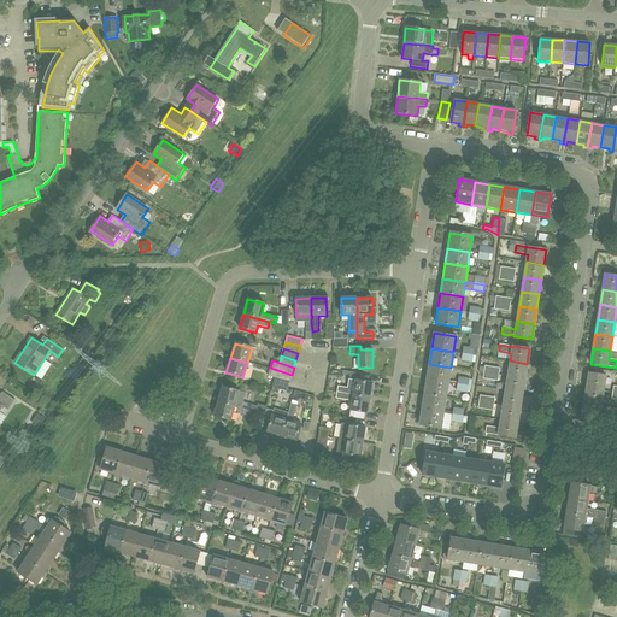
[(510,360),(507,376),(524,378),(527,364),(510,360)]
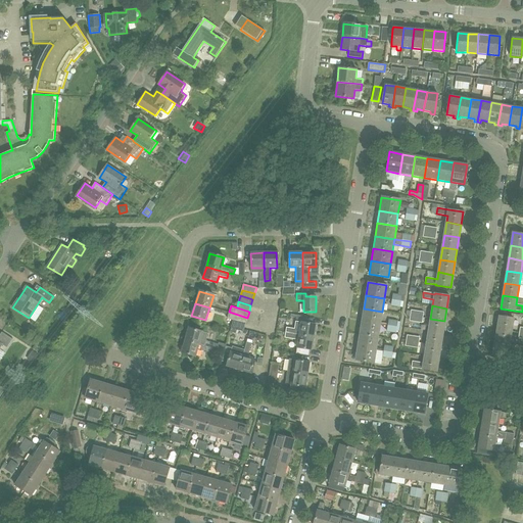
[(364,308),(362,321),(380,324),(382,312),(364,308)]
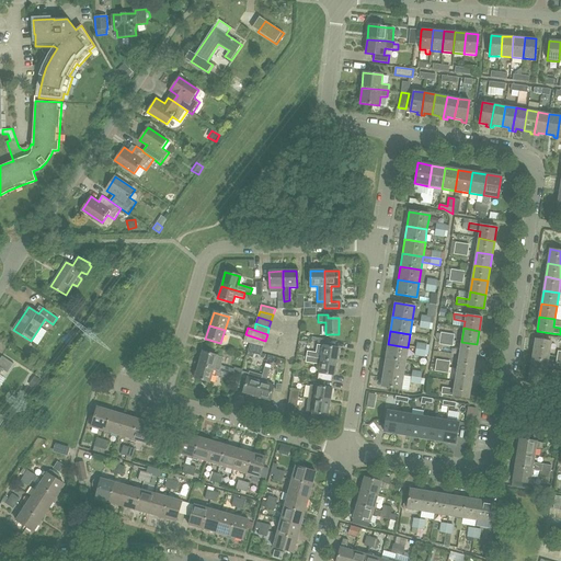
[(245,334),(243,341),(250,343),(263,346),(265,341),(245,334)]
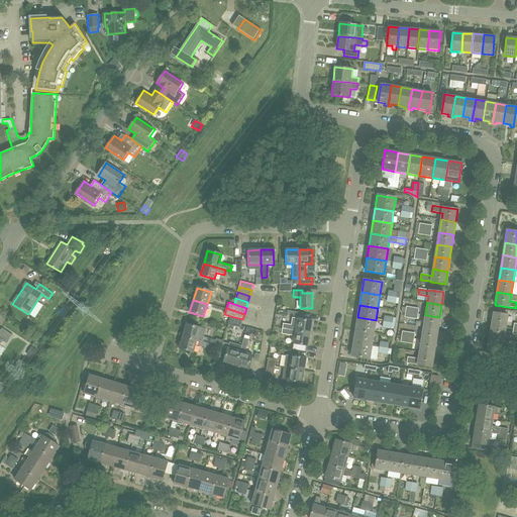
[(494,312),(492,325),(505,327),(508,314),(494,312)]
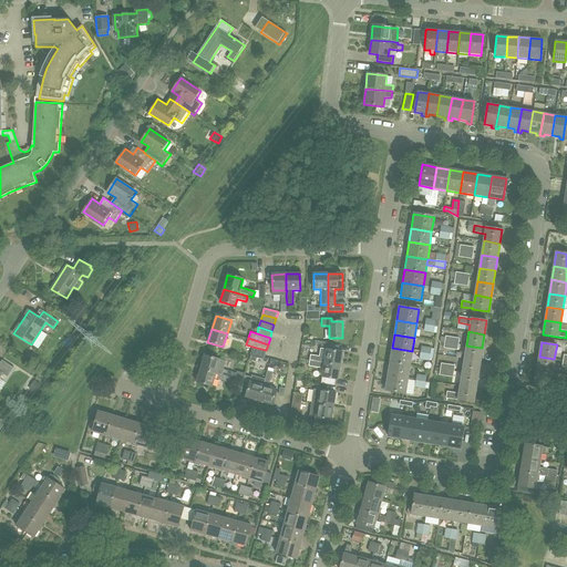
[(466,346),(464,359),(480,361),(482,348),(466,346)]
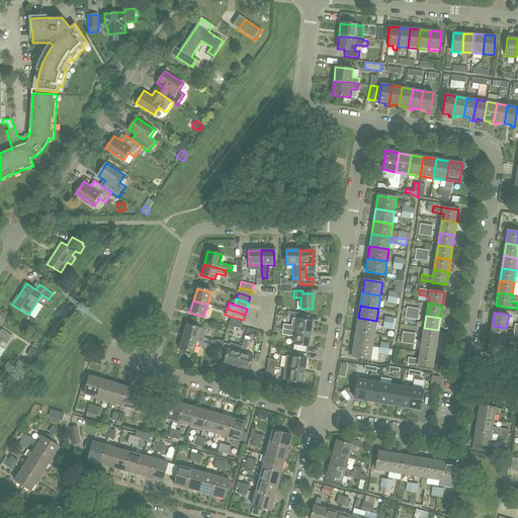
[(229,323),(228,329),(233,330),(234,327),(240,328),(241,326),(243,320),(231,317),(229,323)]
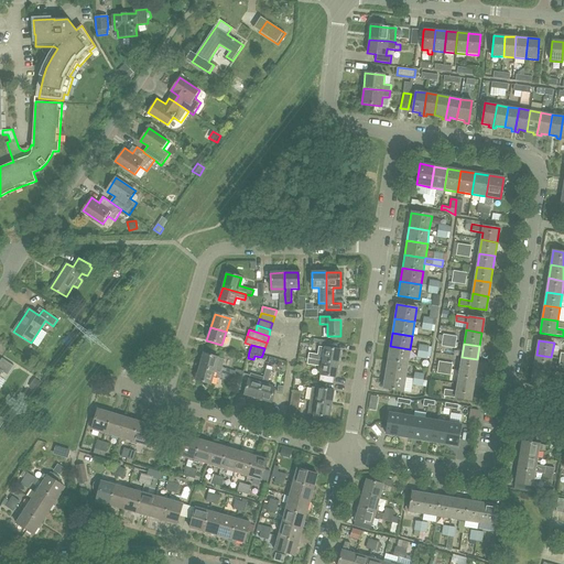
[(308,353),(307,358),(323,361),(338,364),(340,350),(318,346),(317,354),(308,353)]
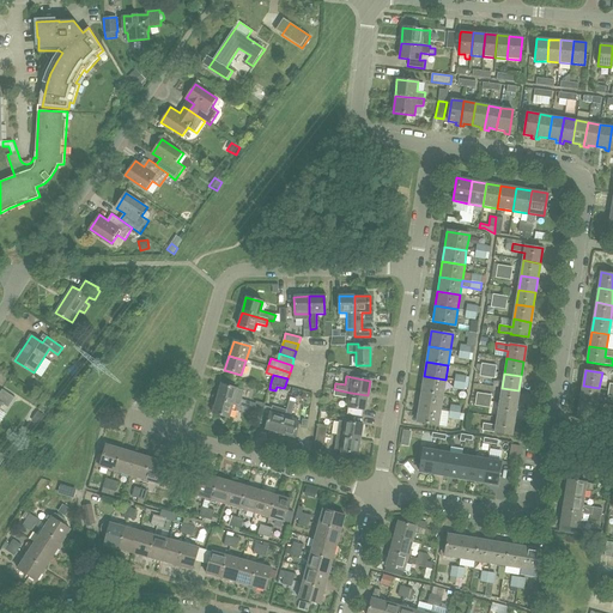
[(424,376),(422,392),(443,395),(445,380),(424,376)]
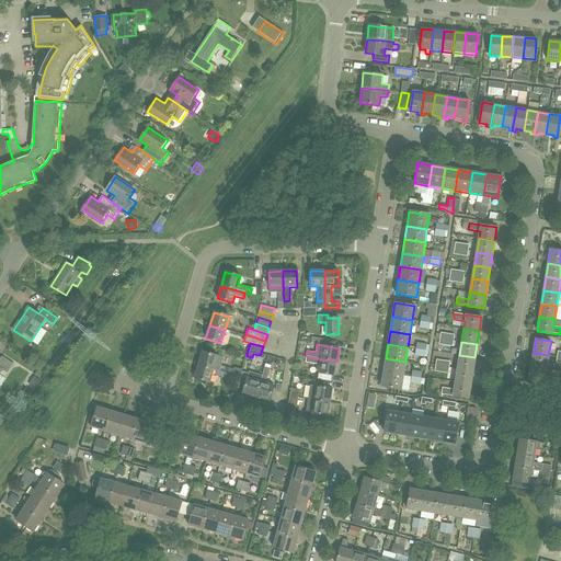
[(202,352),(198,365),(219,371),(228,374),(229,368),(220,366),(224,358),(217,356),(202,352)]
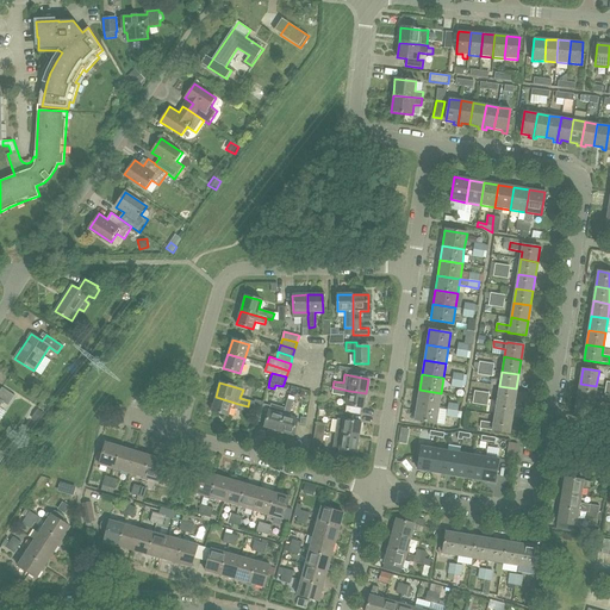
[(580,384),(578,399),(593,402),(596,386),(580,384)]
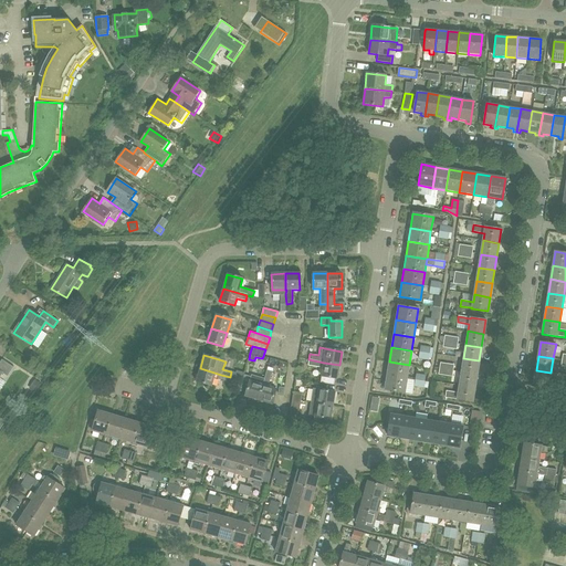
[(463,358),(461,371),(477,375),(479,360),(463,358)]
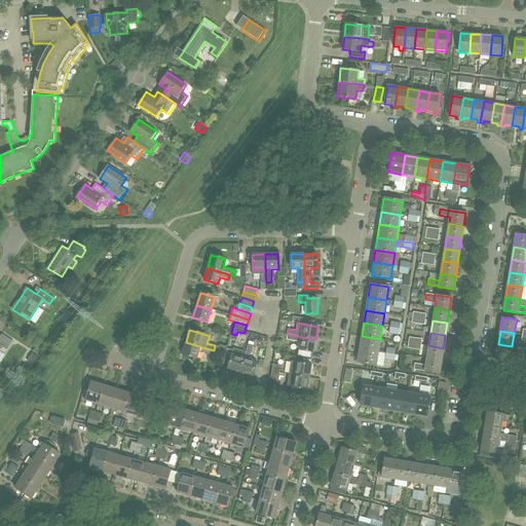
[(0,347),(1,346),(6,349),(12,341),(1,334),(0,336),(0,347)]
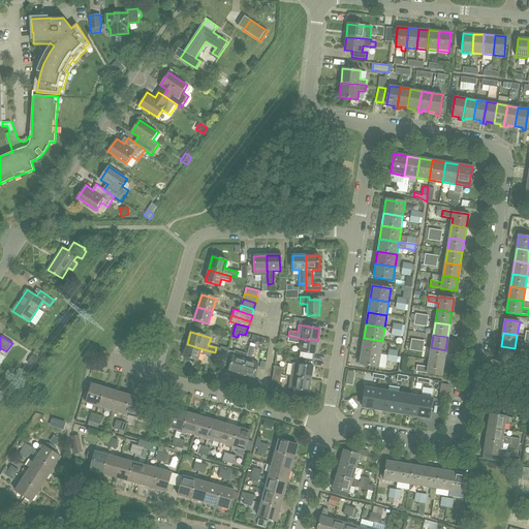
[(288,336),(287,342),(302,344),(301,351),(315,353),(317,341),(303,339),(288,336)]
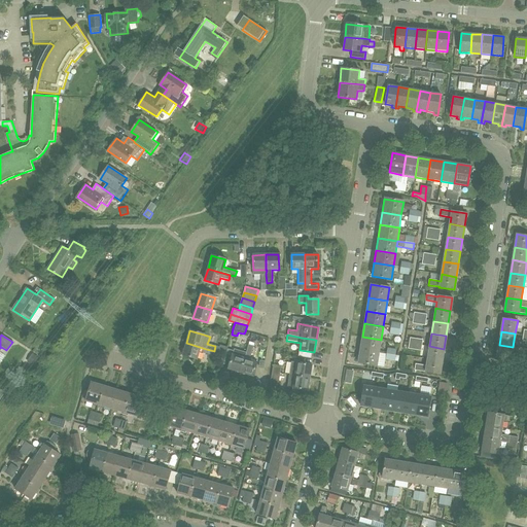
[(362,337),(360,349),(379,352),(381,340),(362,337)]
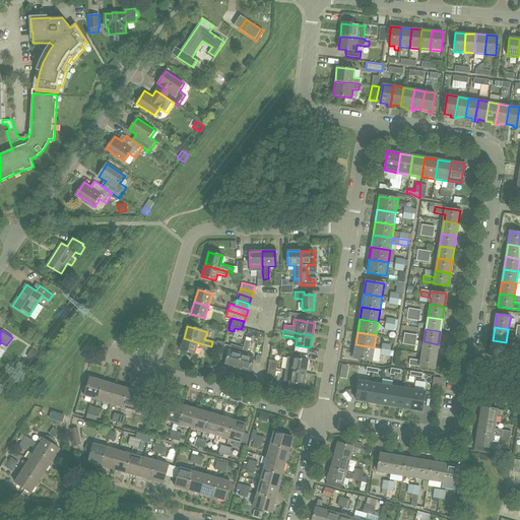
[(184,338),(180,350),(194,355),(196,347),(202,349),(209,351),(211,346),(203,344),(184,338)]
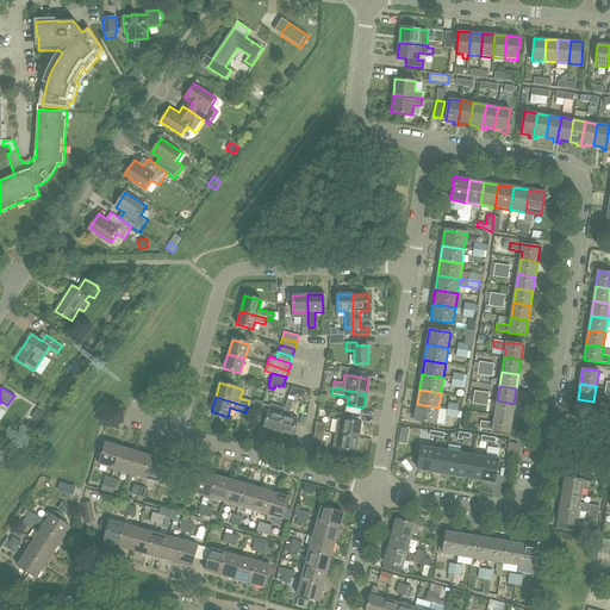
[(286,409),(279,431),(293,435),(298,418),(290,416),(293,400),(287,399),(285,409),(286,409)]
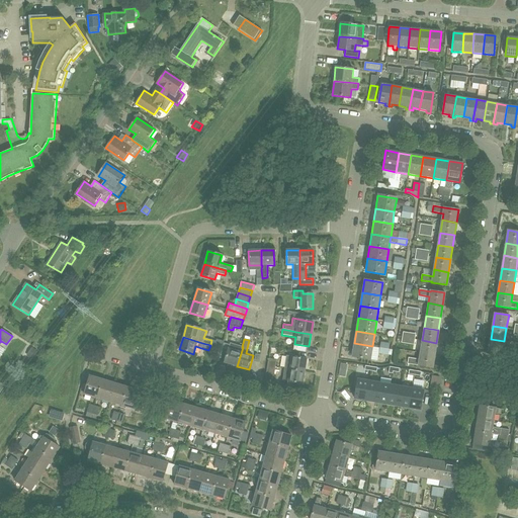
[(491,339),(489,351),(502,353),(502,352),(513,354),(514,349),(503,347),(504,341),(491,339)]
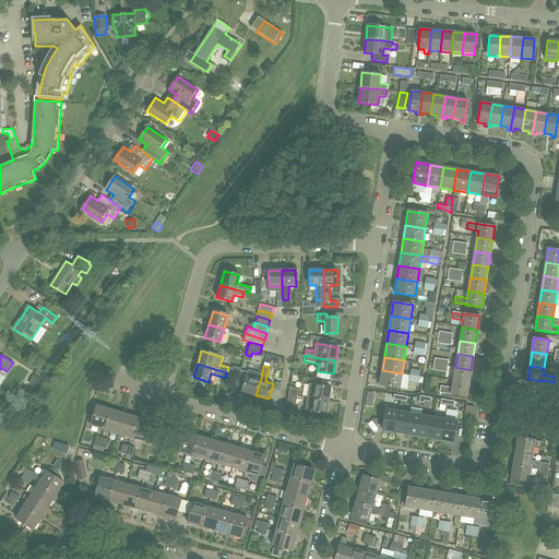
[(455,367),(453,381),(468,383),(471,370),(455,367)]
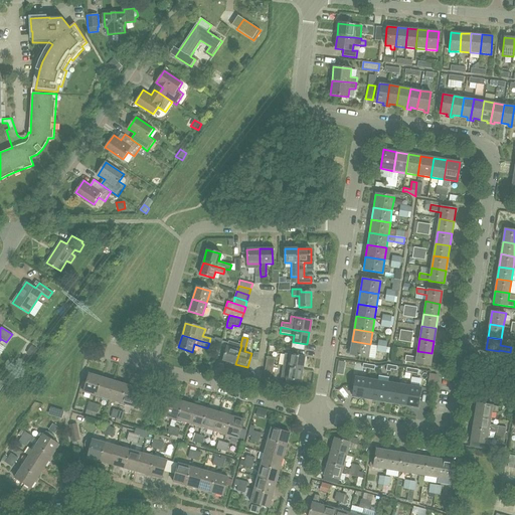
[(227,346),(223,360),(235,364),(241,345),(240,345),(228,341),(227,346)]
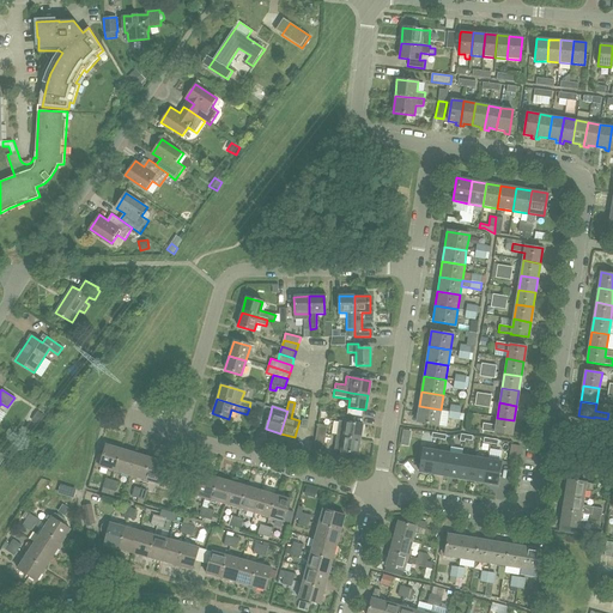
[(419,406),(416,422),(438,425),(441,410),(419,406)]
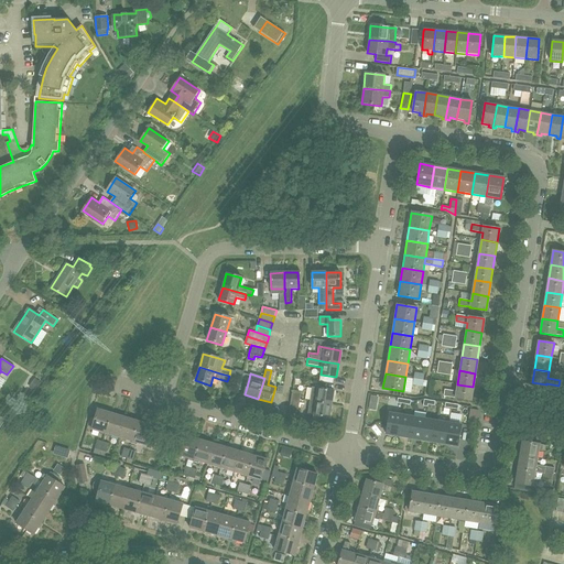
[(33,379),(29,387),(36,391),(41,384),(33,379)]
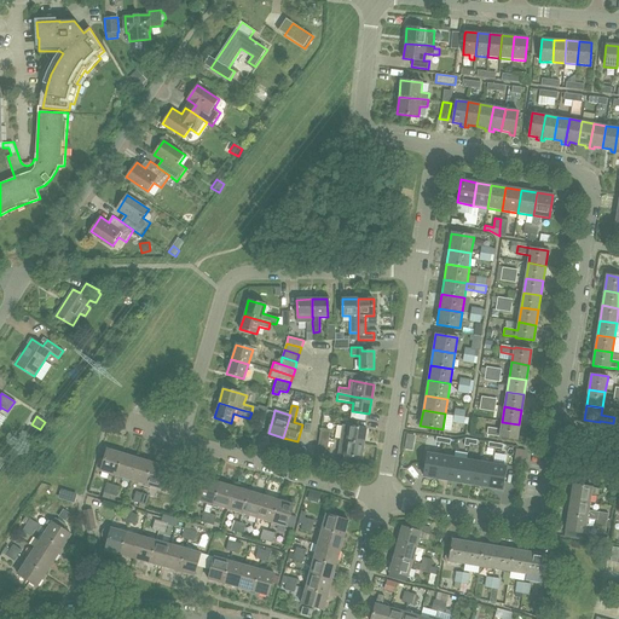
[(487,428),(486,434),(499,437),(516,440),(519,424),(502,422),(501,429),(487,428)]
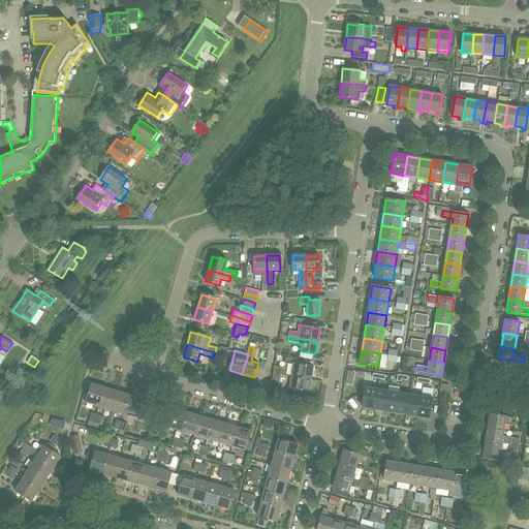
[(292,363),(290,375),(297,377),(311,379),(313,366),(299,364),(292,363)]
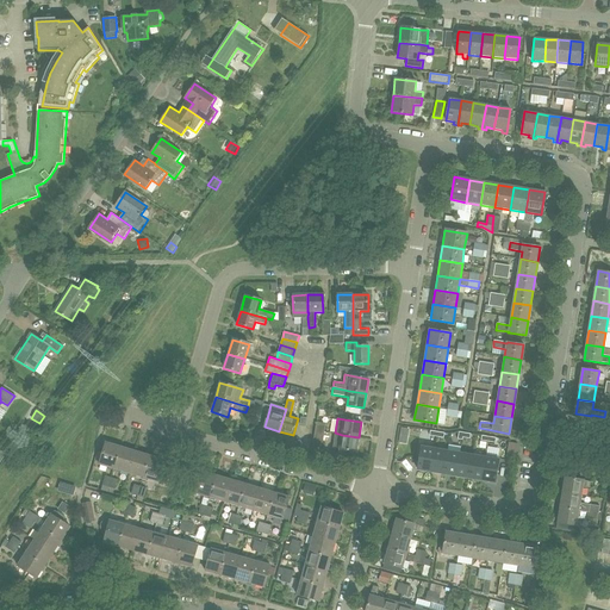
[(315,429),(313,442),(323,443),(324,431),(315,429)]
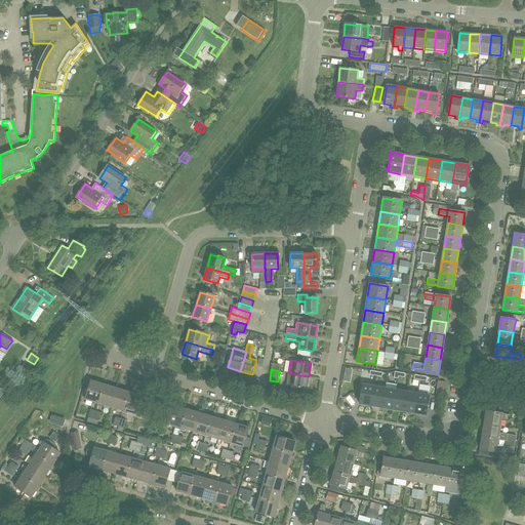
[(288,372),(286,386),(293,387),(292,387),(307,389),(309,376),(294,374),(288,372)]
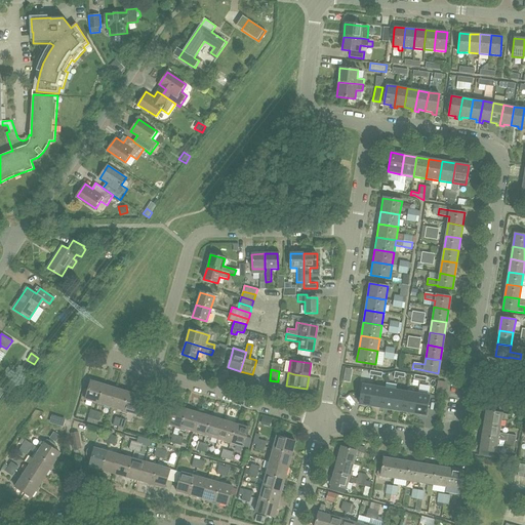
[(438,379),(436,391),(444,393),(446,380),(438,379)]
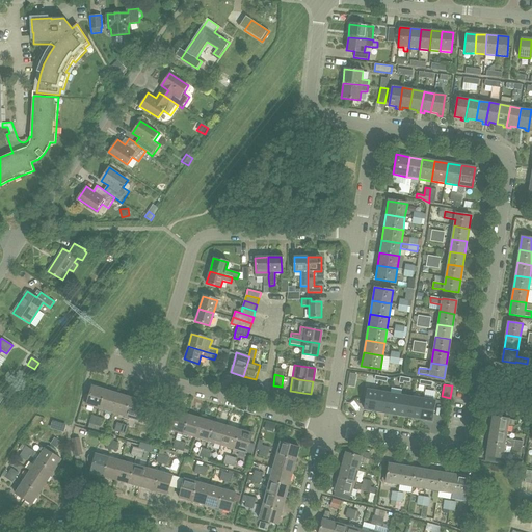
[(91,386),(86,404),(100,408),(102,401),(105,390),(91,386)]
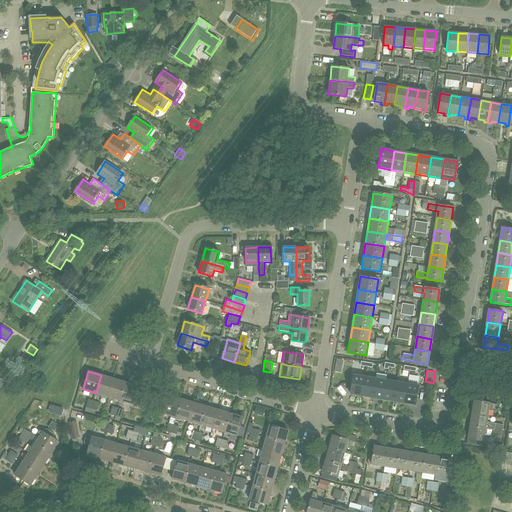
[(354,372),(351,394),(362,396),(365,377),(365,374),(354,372)]
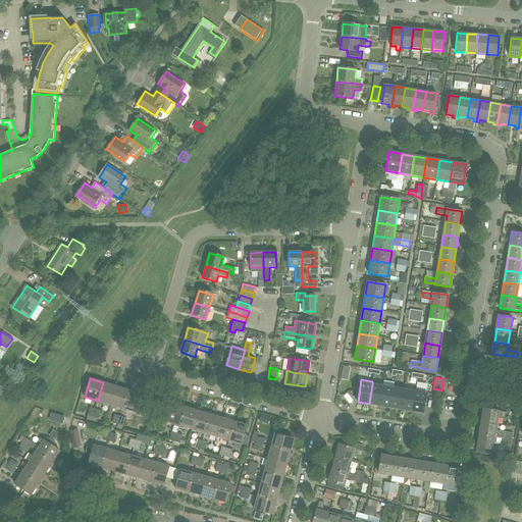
[(100,394),(98,401),(110,405),(113,393),(115,385),(103,382),(100,394)]
